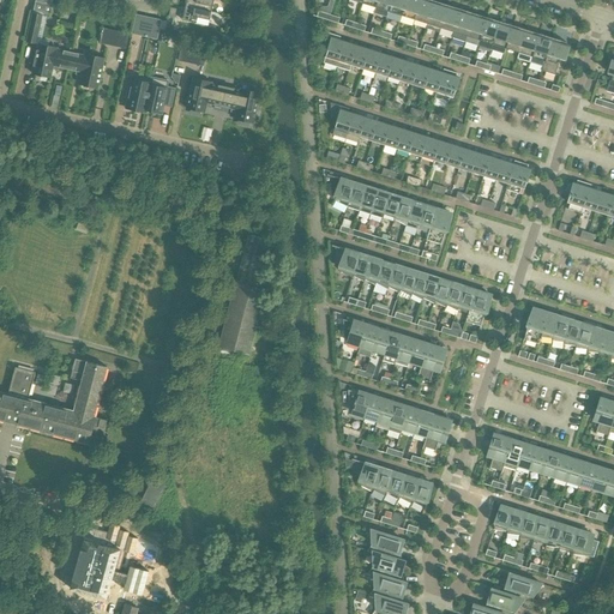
[(52,5),(35,0),(34,11),(49,14),(52,5)]
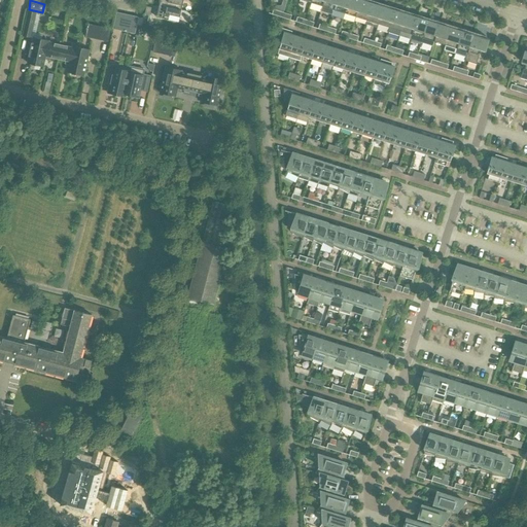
[(160,0),(159,4),(181,9),(182,0),(160,0)]
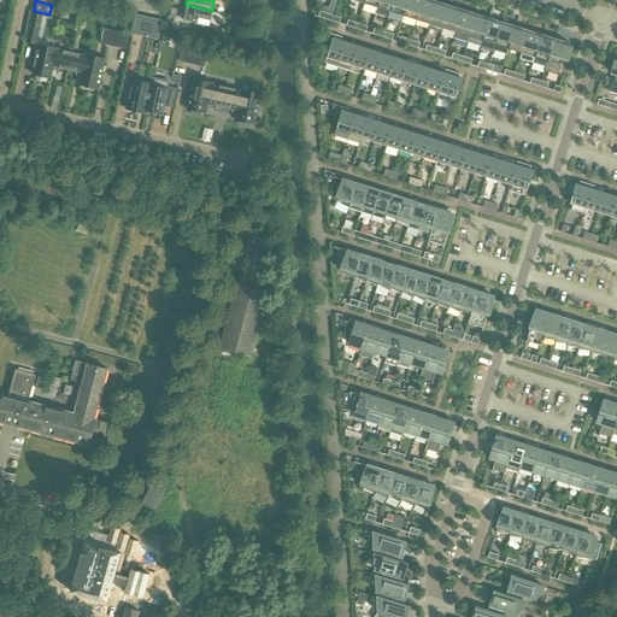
[(388,17),(391,11),(393,0),(378,0),(377,7),(375,13),(388,17)]
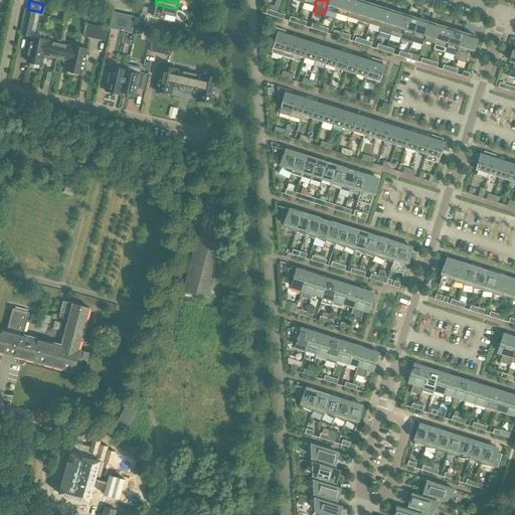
[(328,0),(326,9),(336,13),(340,0),(328,0)]
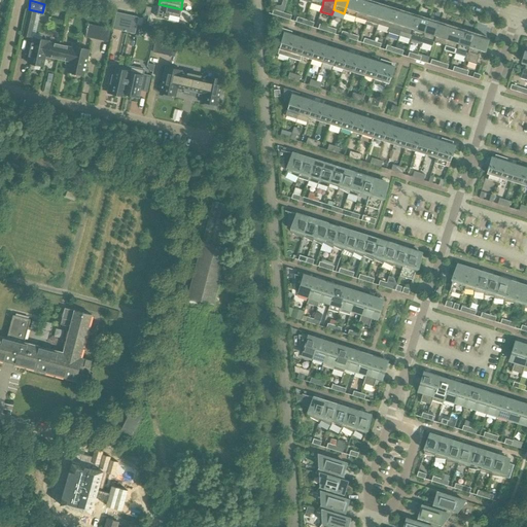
[(348,0),(344,13),(355,16),(360,0),(348,0)]
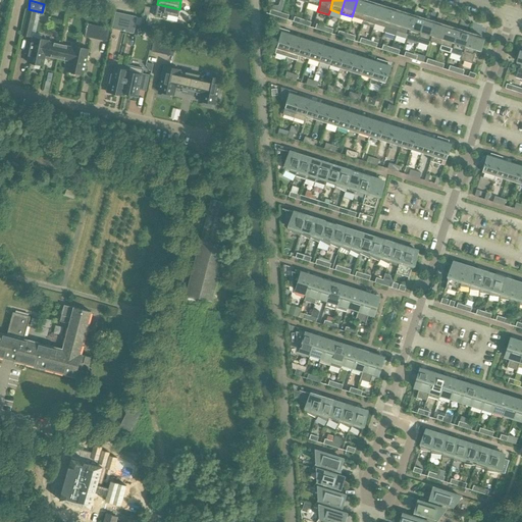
[(357,0),(352,16),(363,20),(368,3),(363,1),(363,0),(357,0)]
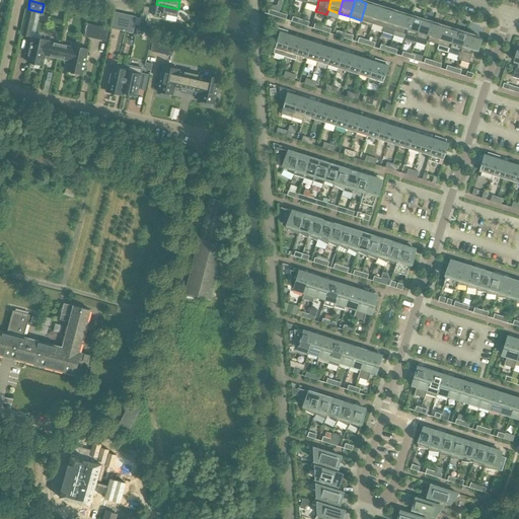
[(371,27),(372,23),(378,4),(372,2),(372,5),(366,3),(361,20),(360,23),(371,27)]
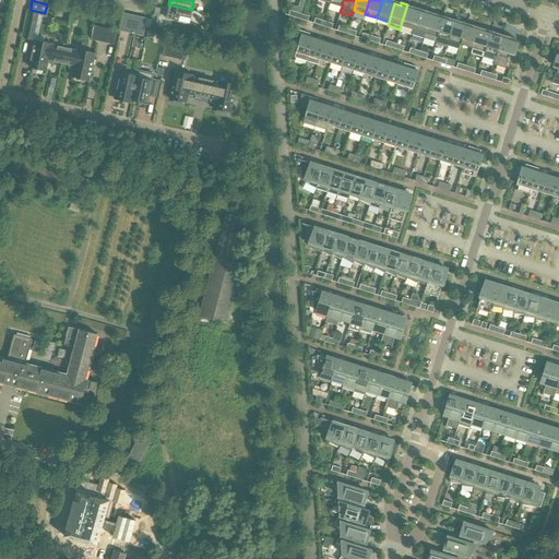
[(192,10),(168,4),(166,18),(189,22),(192,10)]
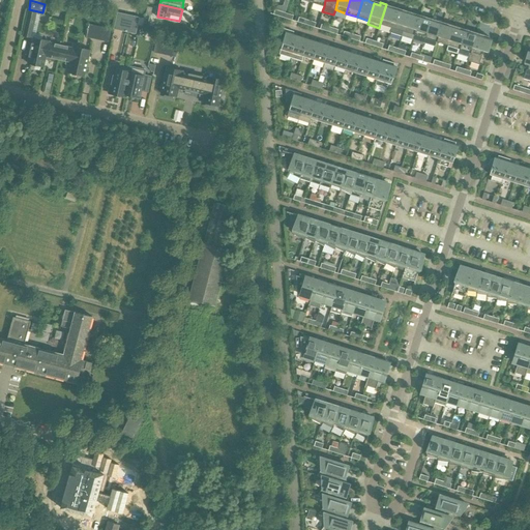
[(380,24),(391,27),(396,10),(391,8),(392,6),(386,4),(380,24)]
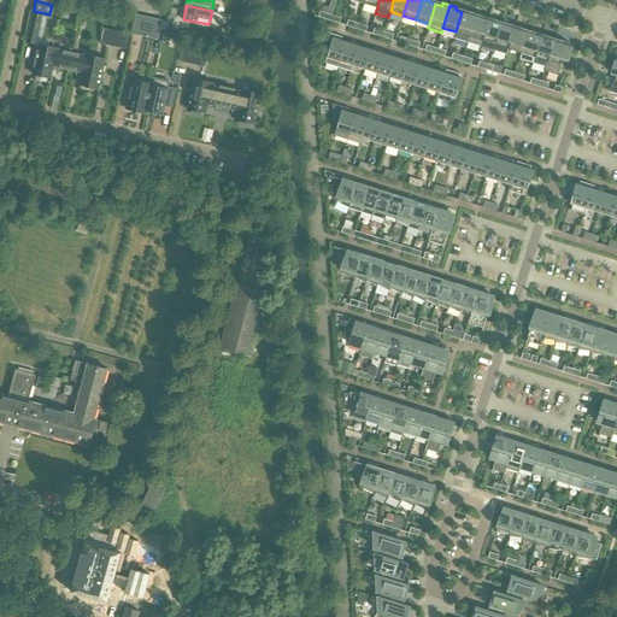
[(454,37),(466,42),(476,13),(469,11),(468,15),(462,12),(456,31),(454,37)]
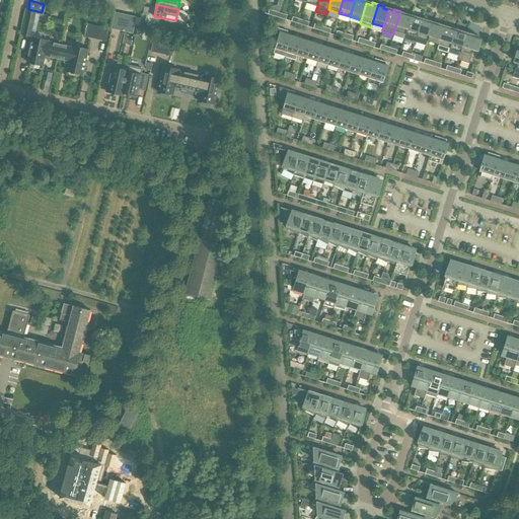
[(35,12),(27,10),(22,34),(30,36),(35,12)]
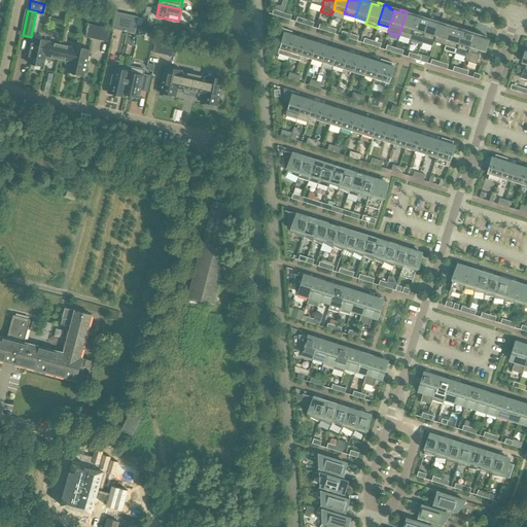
[(398,36),(410,39),(417,18),(412,15),(413,13),(407,11),(398,36)]
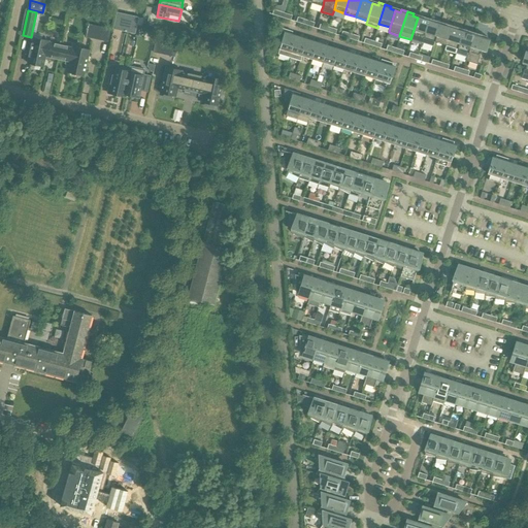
[(116,20),(113,29),(122,31),(123,23),(136,26),(137,25),(138,18),(128,15),(125,14),(117,13),(116,20)]
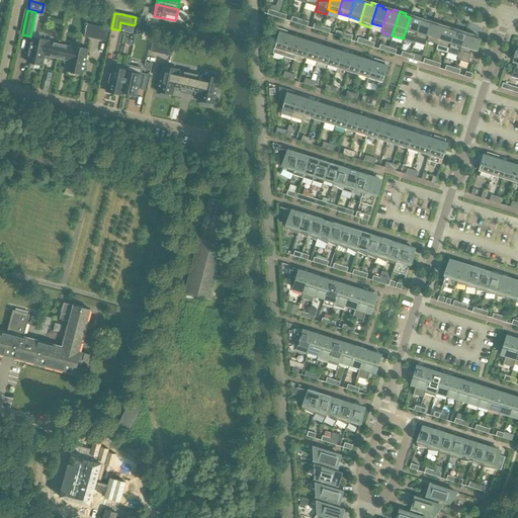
[(403,38),(414,42),(422,18),(416,16),(415,18),(410,17),(403,38)]
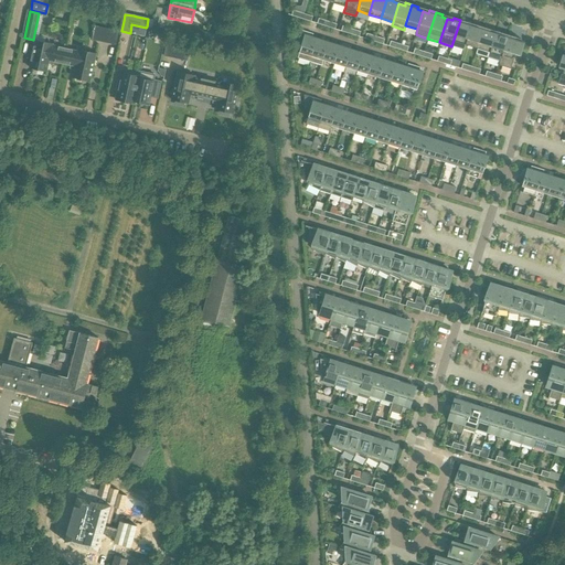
[(464,50),(466,44),(471,27),(466,24),(466,21),(460,20),(451,46),(464,50)]
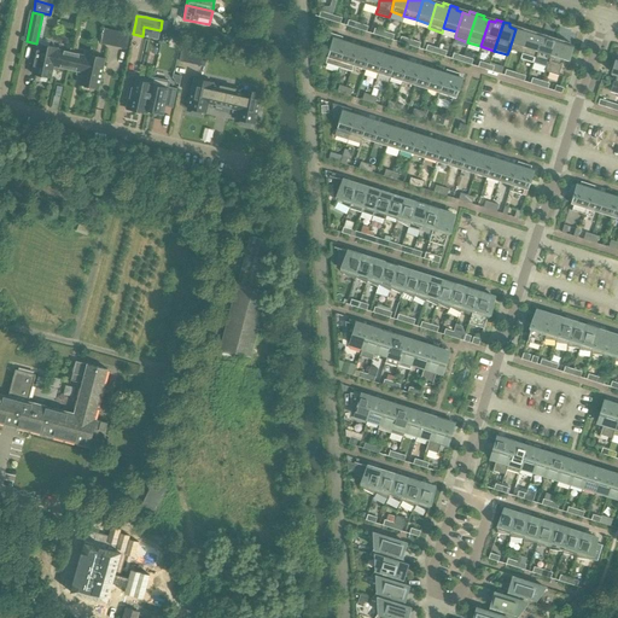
[(129,34),(104,28),(100,42),(127,48),(129,34)]
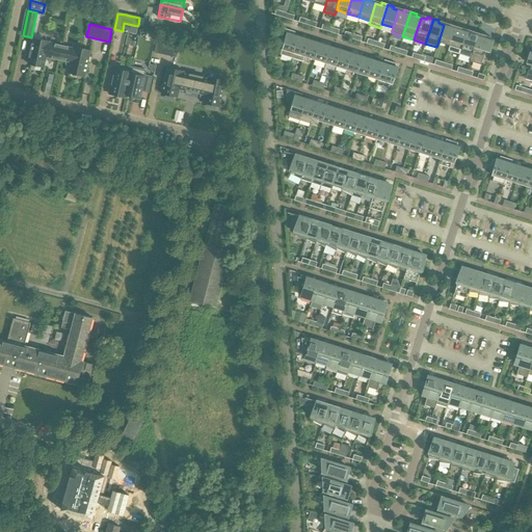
[(439,42),(449,46),(455,25),(450,24),(449,26),(444,25),(439,42)]
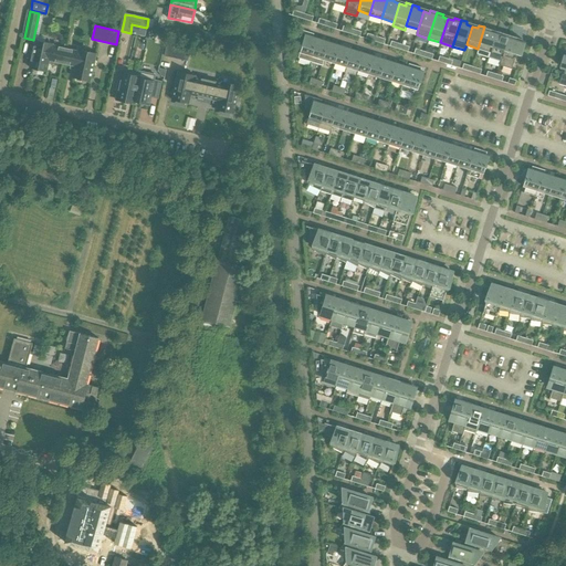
[(477,53),(489,58),(495,33),(490,32),(491,29),(484,27),(478,49),(477,53)]
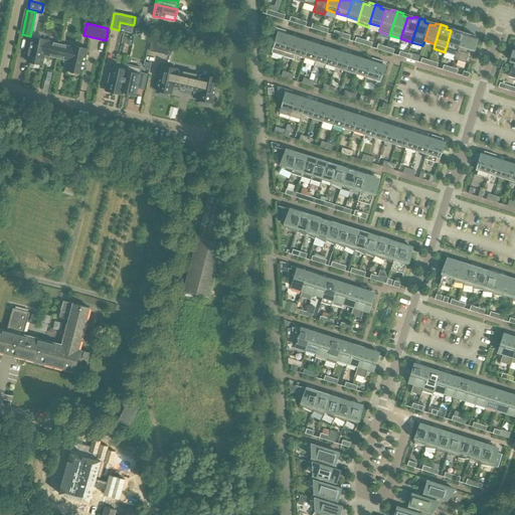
[(271,52),(282,56),(289,35),(285,33),(286,30),(270,25),(270,38),(275,40),(271,52)]
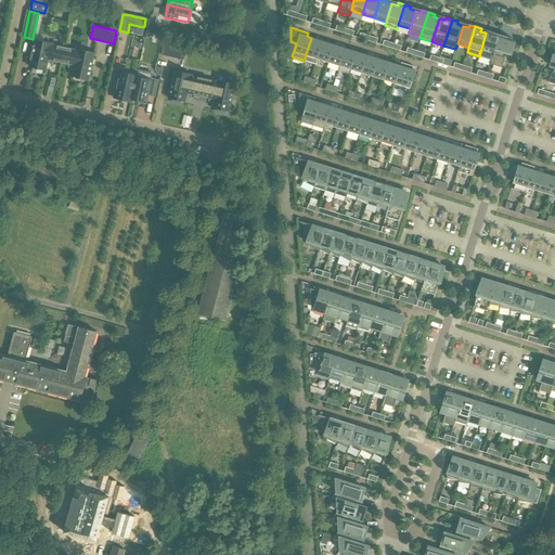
[(479,56),(490,60),(492,54),(499,34),(492,31),(492,35),(486,33),(479,56)]
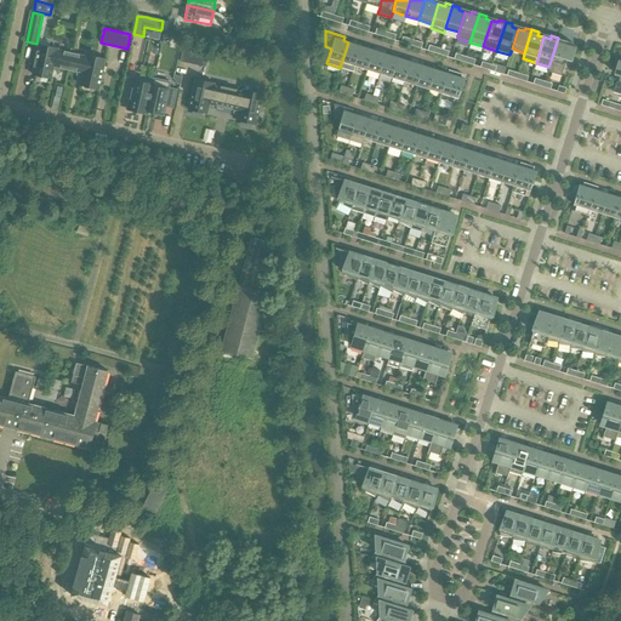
[(551,61),(548,67),(547,72),(562,75),(567,58),(571,60),(575,47),(565,44),(567,40),(558,38),(551,61)]
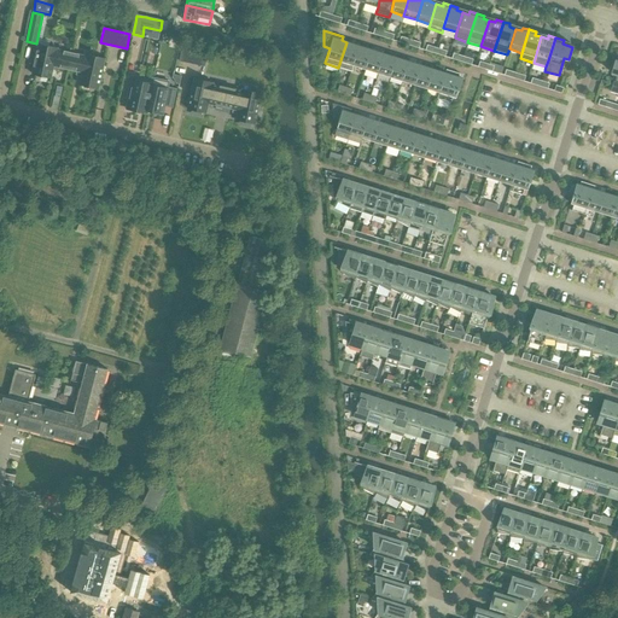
[(351,71),(354,65),(353,65),(359,46),(347,42),(338,68),(351,71)]
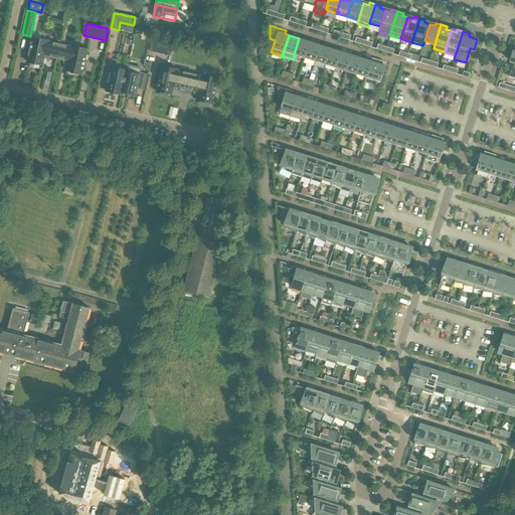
[(48,55),(56,57),(59,43),(47,40),(48,39),(32,36),(27,60),(42,64),(44,55),(48,56),(48,55)]
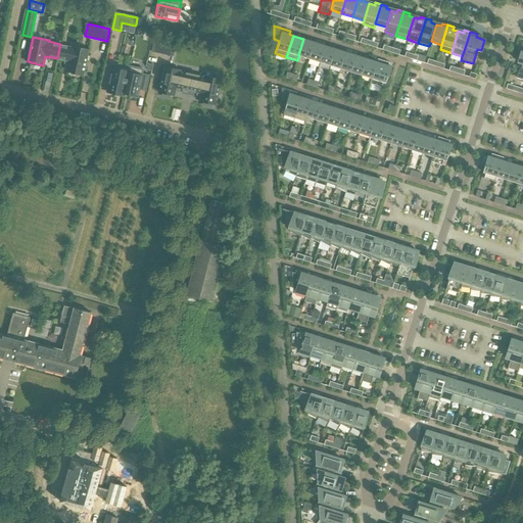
[(176,43),(154,38),(151,51),(173,56),(176,43)]
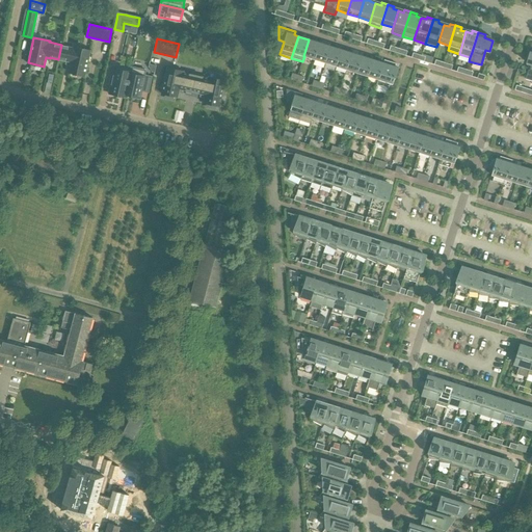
[(304,56),(314,59),(319,43),(309,40),(303,56),(304,56)]
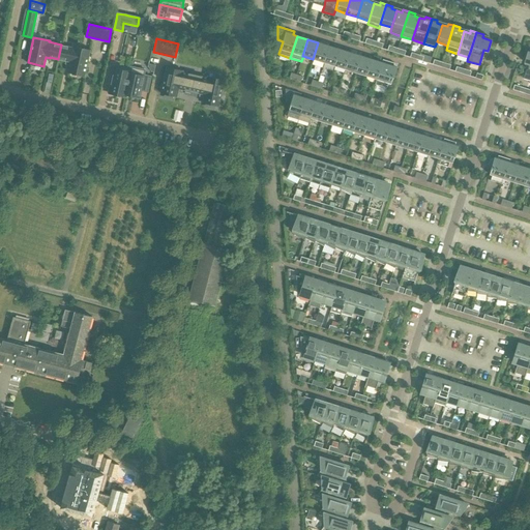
[(313,59),(324,63),(329,46),(318,42),(313,59)]
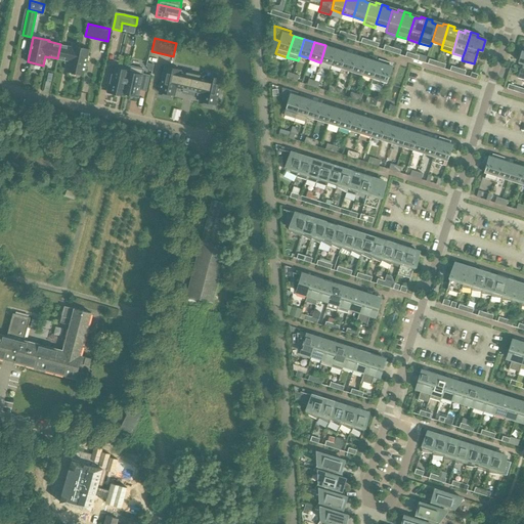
[(60,44),(57,58),(66,59),(66,61),(70,62),(68,71),(83,75),(89,49),(73,45),(73,47),(60,44)]
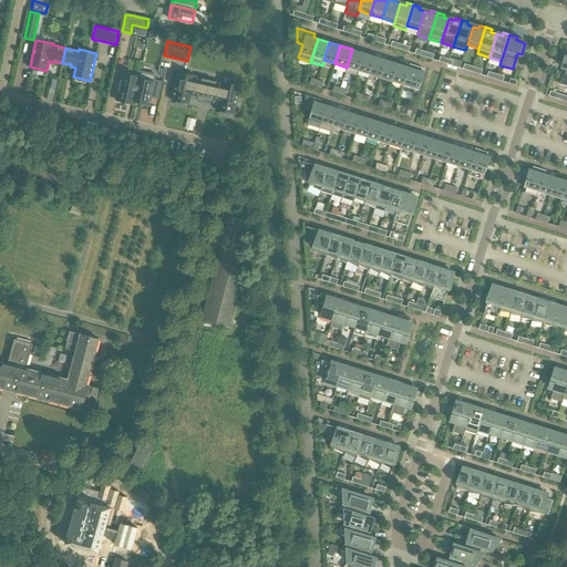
[(347,68),(358,71),(363,52),(352,49),(347,68)]
